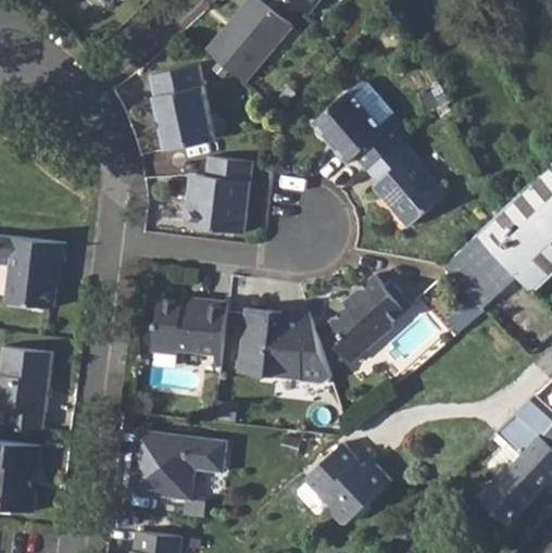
[(242,83),(289,27),(256,0),(247,0),(204,51),(242,83)]
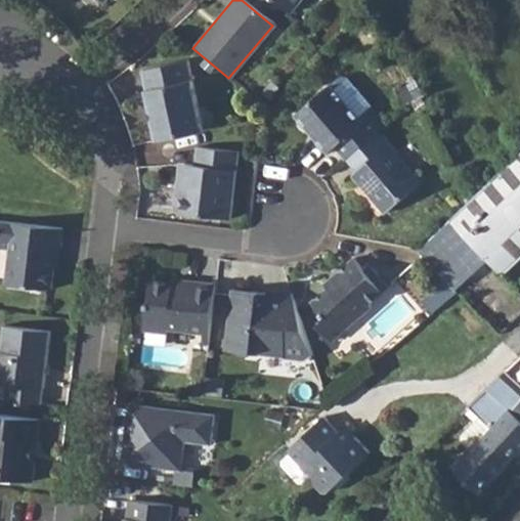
[(269,0),(288,15),(299,0),(269,0)]
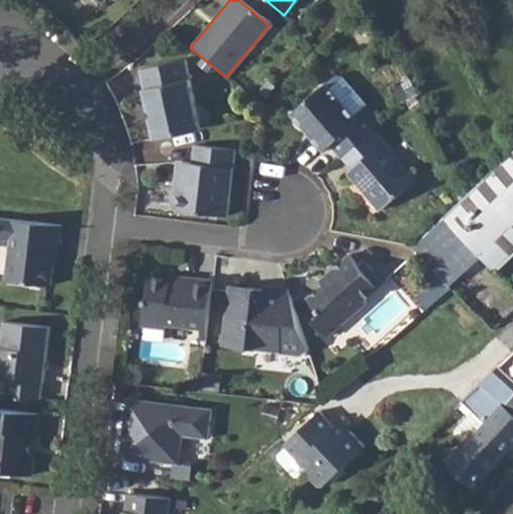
[(151,140),(197,130),(182,62),(136,71),(151,140)]
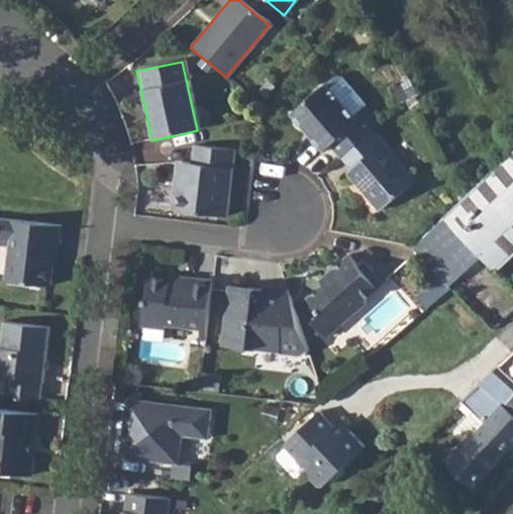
[(197,69),(204,74),(209,68),(203,62),(197,69)]
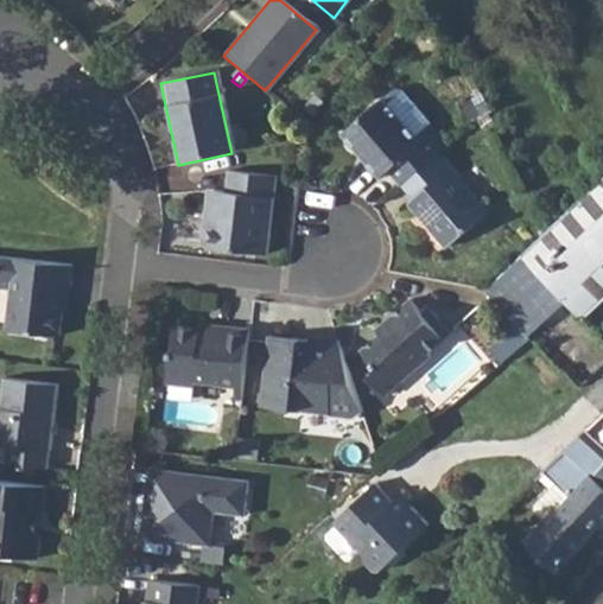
[(299,109),(306,115),(322,96),(316,91),(299,109)]
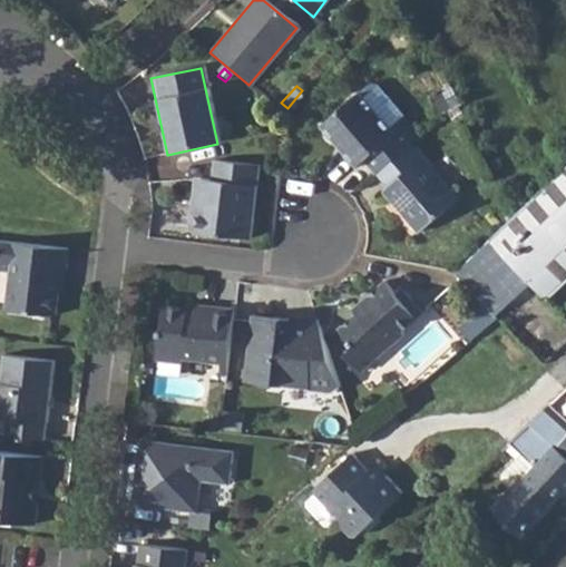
[(400,119),(388,129),(357,94),(319,127),(354,168),(361,163),(373,175),(374,174),(408,145),(417,138),(400,119)]
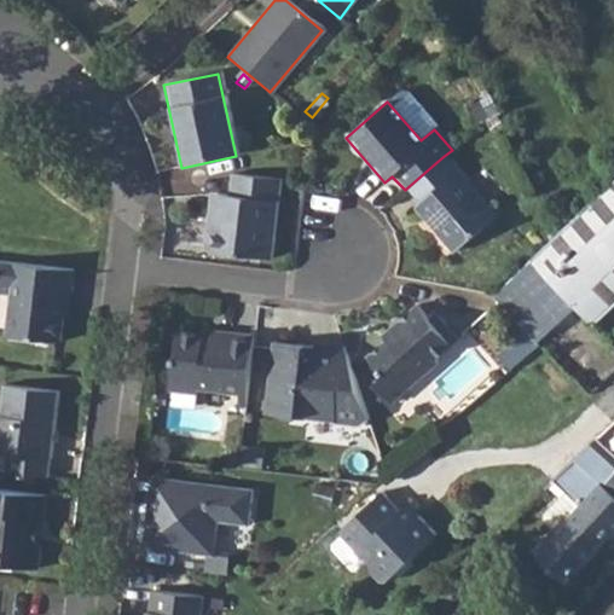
[(465,109),(474,125),(485,119),(476,104),(465,109)]
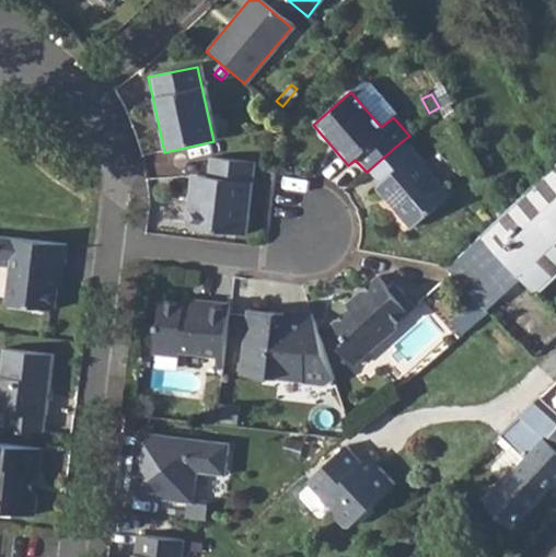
[(435,113),(443,122),(452,114),(444,105),(435,113)]
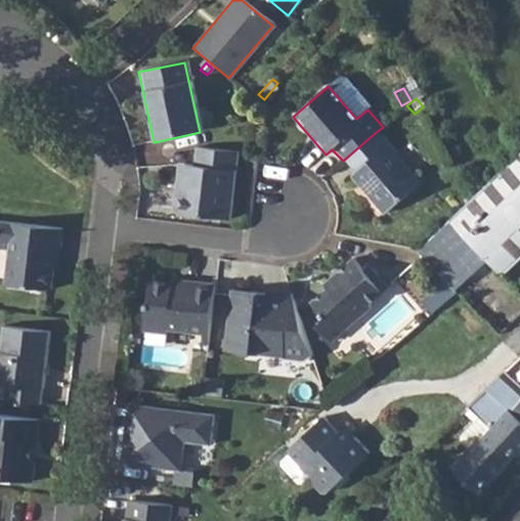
[(392,155),(393,154),(375,133),(344,160),(354,172),(365,184),(360,188),(383,215),(418,184),(392,155)]
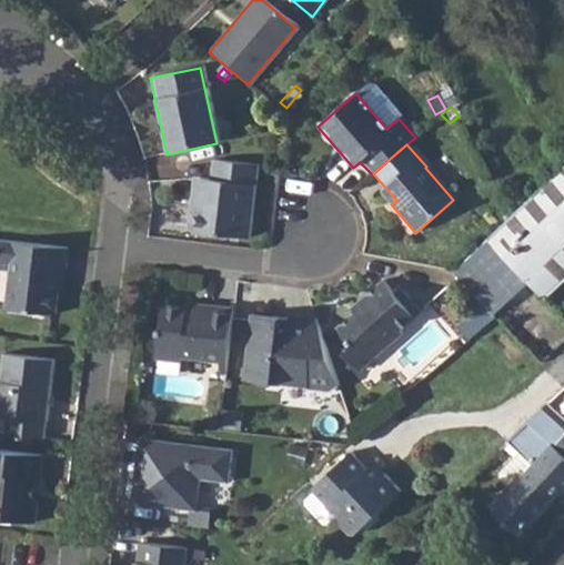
[(541,298),(563,275),(563,164),(512,214),(484,240),(527,284),(541,298)]
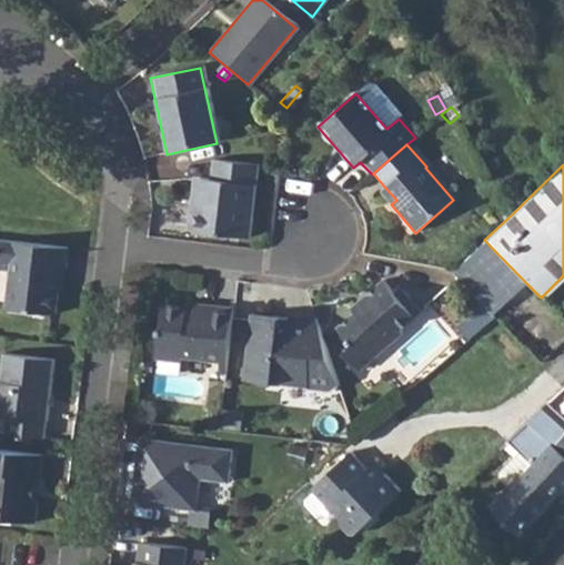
[(189,209),(185,232),(247,240),(254,170),(234,168),(233,183),(197,180),(194,203),(189,209)]
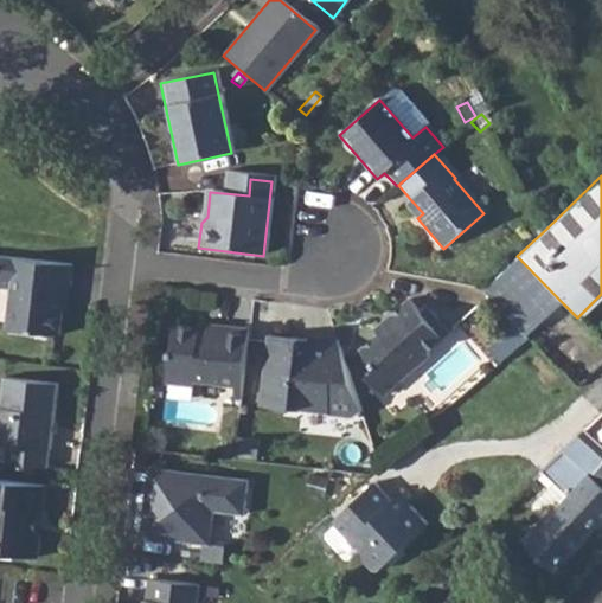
[(405,204),(417,218),(423,213),(410,199),(405,204)]
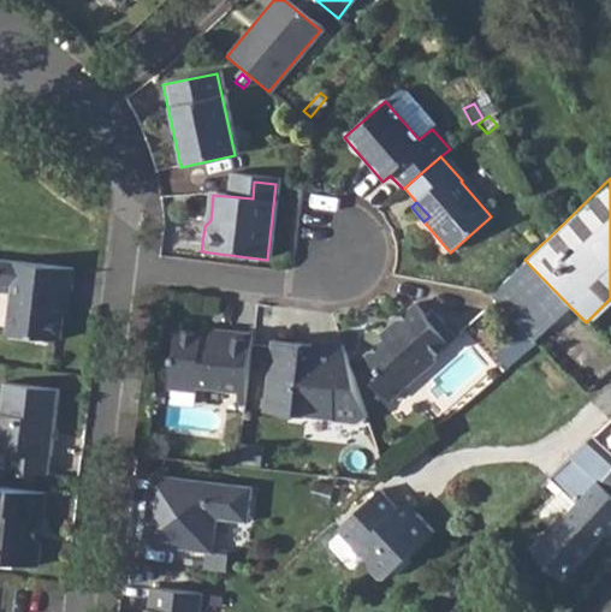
[(571,308),(525,260),(488,296),(534,340),(571,308)]
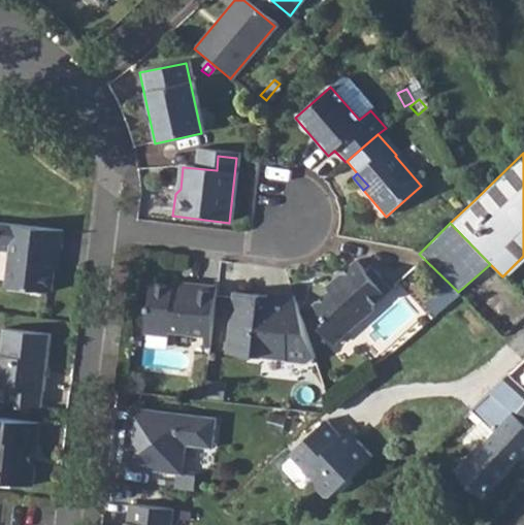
[(0,240),(7,241),(2,288),(50,293),(52,272),(54,250),(58,251),(61,232),(0,225),(0,240)]
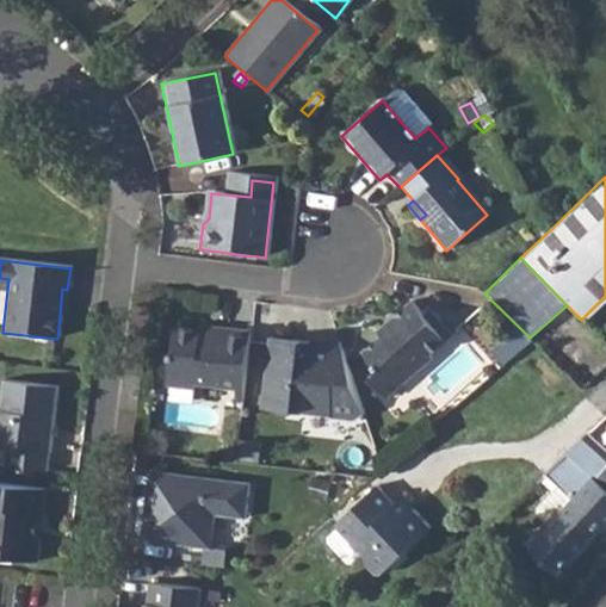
[(432,357),(453,338),(433,311),(428,316),(415,302),(379,329),(383,333),(364,348),(378,366),(369,373),(385,395),(433,358),(432,357)]
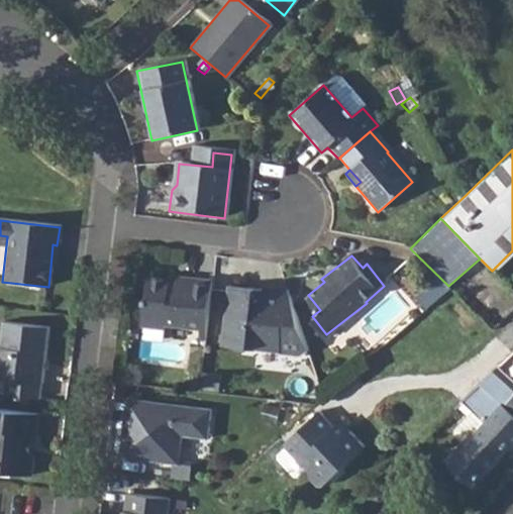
[(204,330),(210,283),(168,277),(168,282),(146,279),(144,301),(142,300),(139,328),(164,330),(165,326),(204,330)]
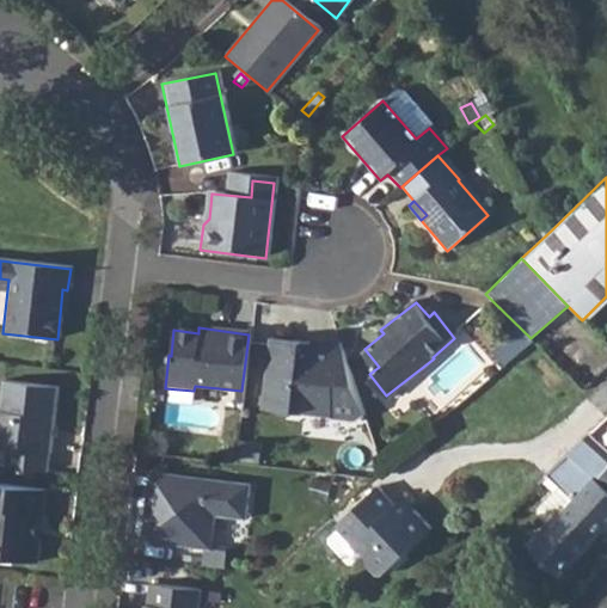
[(306,434),(307,428),(335,431),(335,437),(360,441),(368,437),(343,362),(314,358),(313,362),(274,357),(264,429),(306,434)]
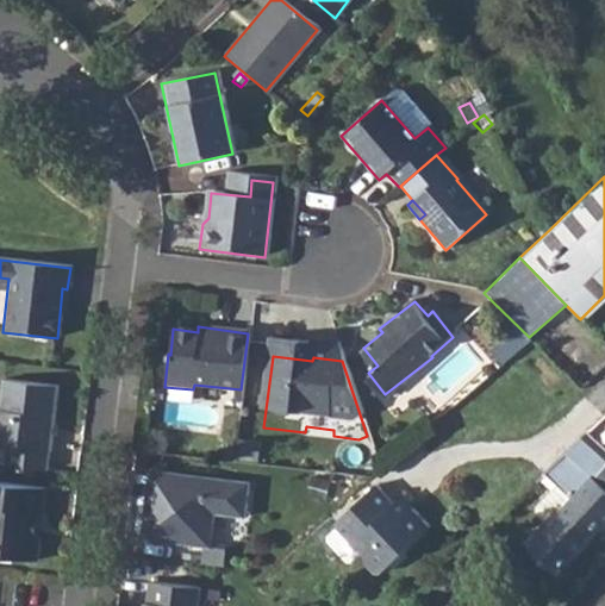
[(0,449),(4,449),(1,467),(45,472),(55,388),(0,381),(0,403),(2,403),(1,411),(0,411),(0,449)]
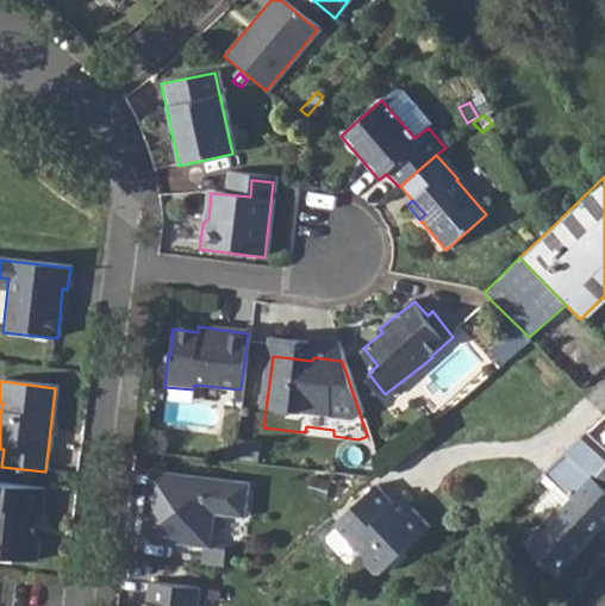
[(604,455),(584,436),(563,455),(604,492),(604,455)]
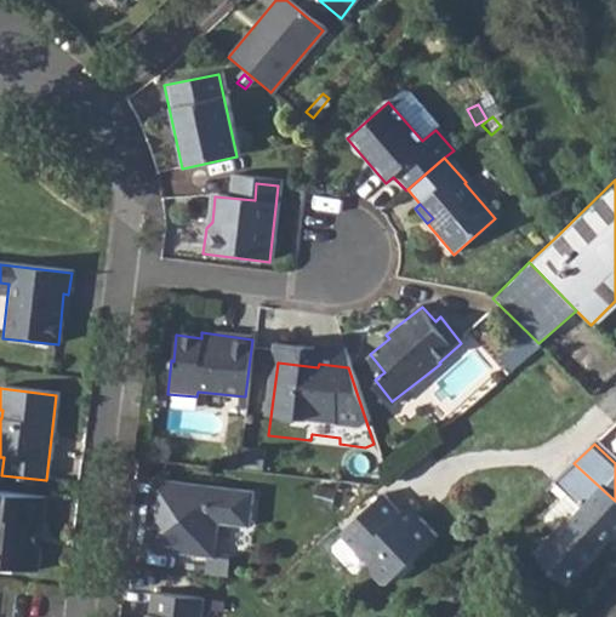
[(565,496),(545,519),(545,524),(555,533),(532,558),(563,584),(615,526),(615,501),(574,463),(552,484),(565,496)]
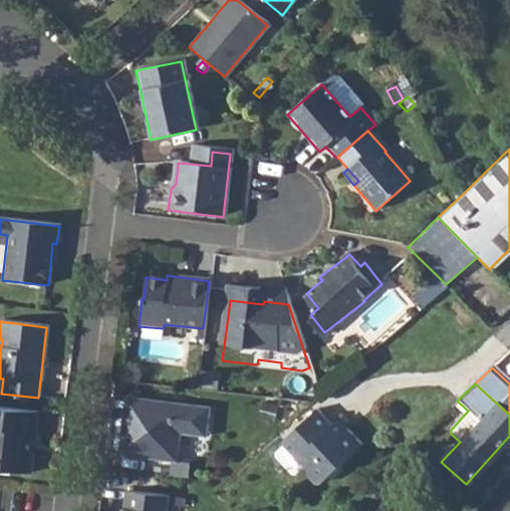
[(121,421),(126,422),(128,414),(133,415),(135,400),(124,399),(121,421)]
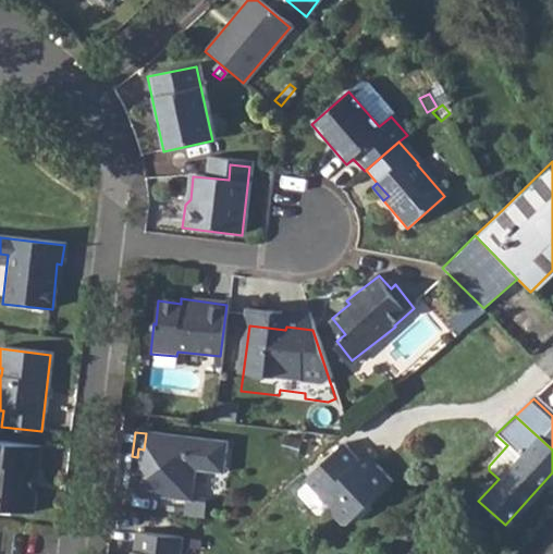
[(185,502),(188,470),(221,475),(225,442),(146,433),(144,450),(138,448),(137,457),(132,456),(127,494),(185,502)]
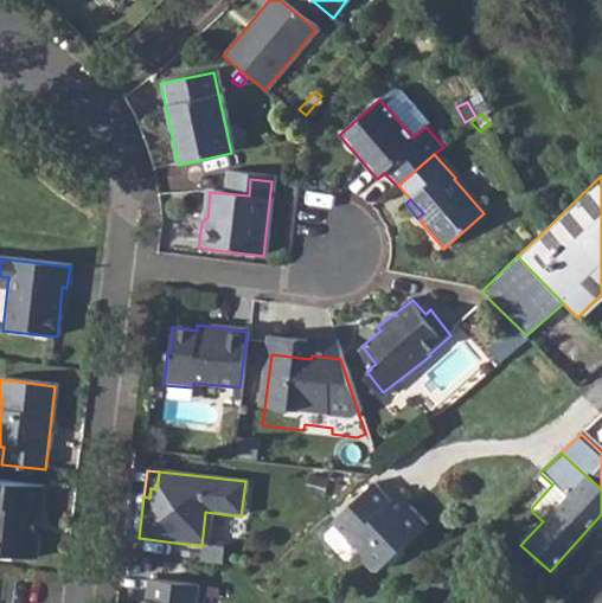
[(0,555),(34,559),(43,488),(0,482),(0,555)]
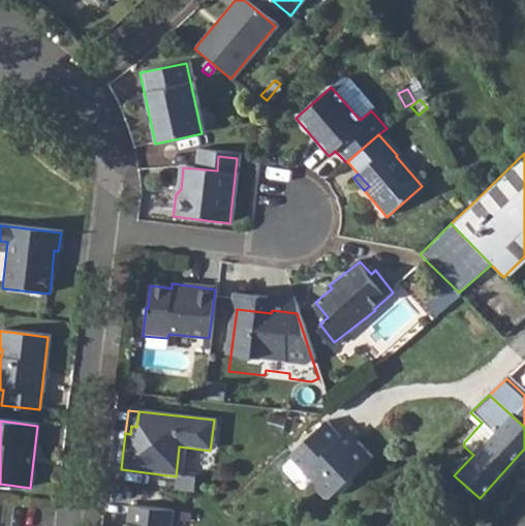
[(325,481),(349,458),(319,426),(282,460),(290,467),(302,456),(318,473),(325,481)]
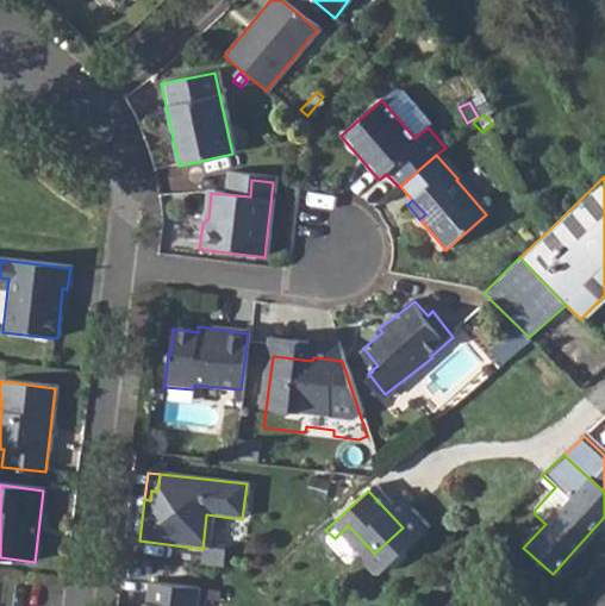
[(335,538),(353,558),(367,545),(348,525),(335,538)]
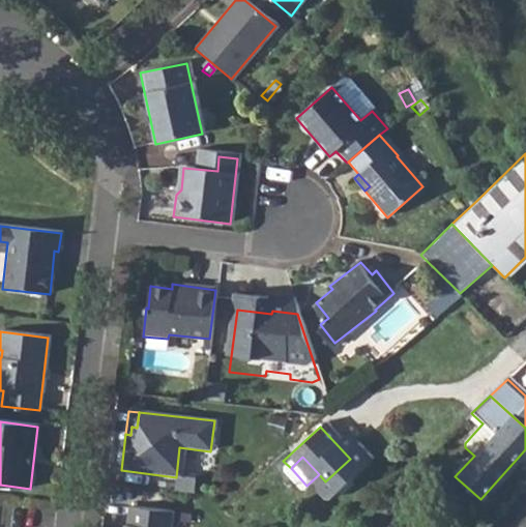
[(195,479),(176,477),(174,492),(193,495),(195,479)]
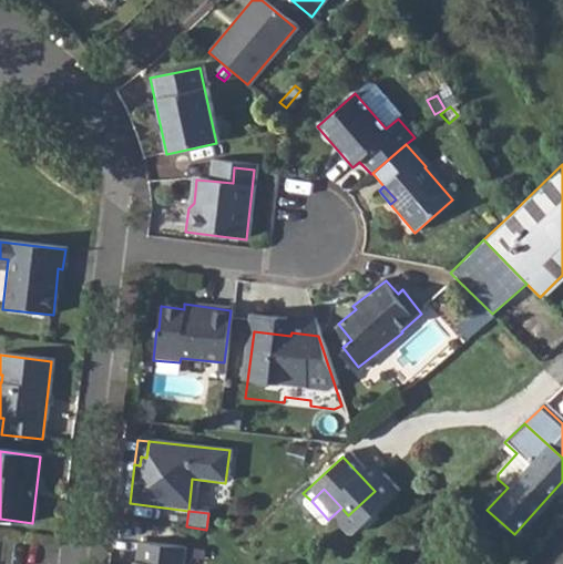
[(181,563),(183,549),(139,543),(135,563),(133,563),(181,563)]
